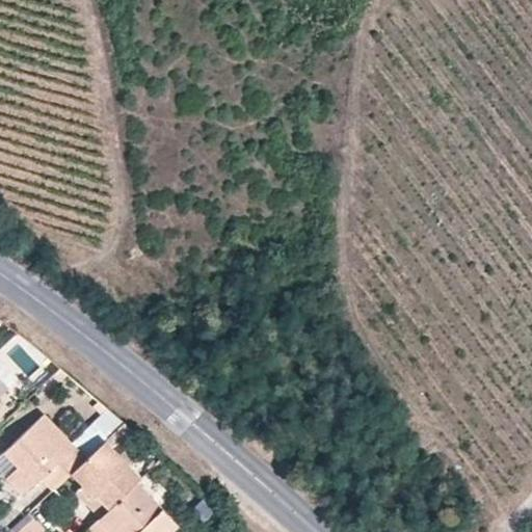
[(85,459),(43,415),(0,454),(0,459),(9,470),(14,466),(16,468),(5,479),(20,495),(38,479),(51,493),(70,474),(85,459)]
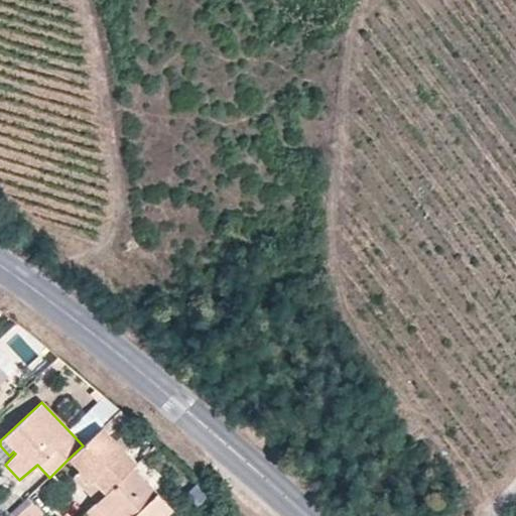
[(135,464),(100,428),(83,445),(68,460),(79,471),(89,482),(82,489),(95,503),(131,468),(135,464)]
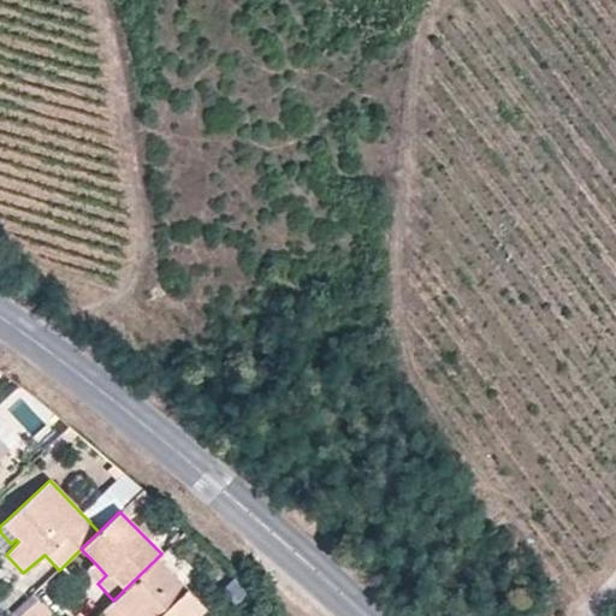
[(194,615),(202,608),(157,558),(113,600),(128,615),(194,615)]
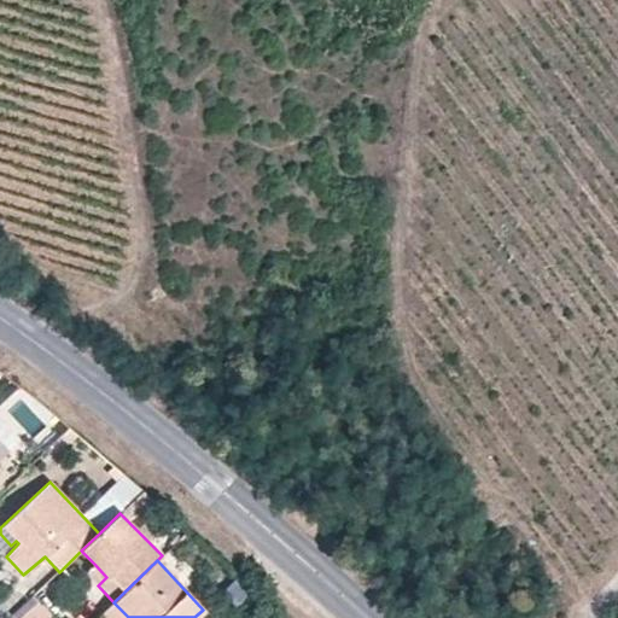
[(94,564),(86,572),(98,586),(106,577),(94,564)]
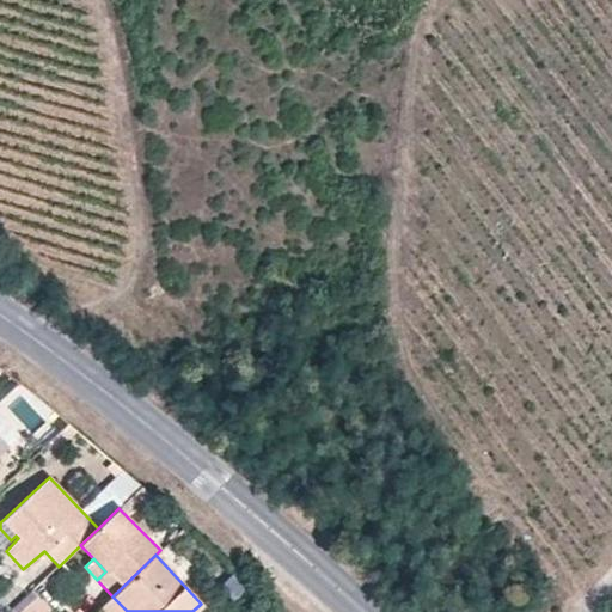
[(127,611),(112,597),(101,609),(103,611),(127,611)]
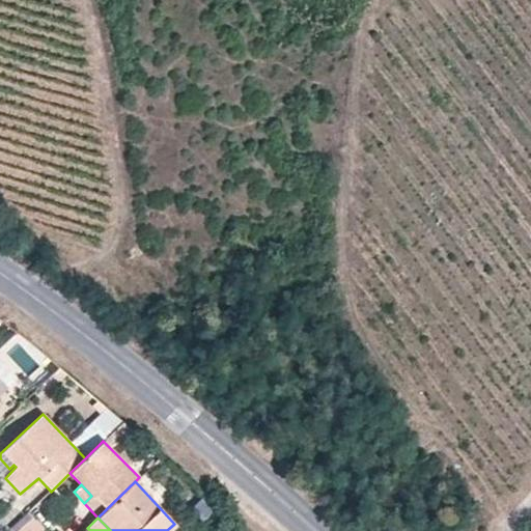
All buildings are outlined.
